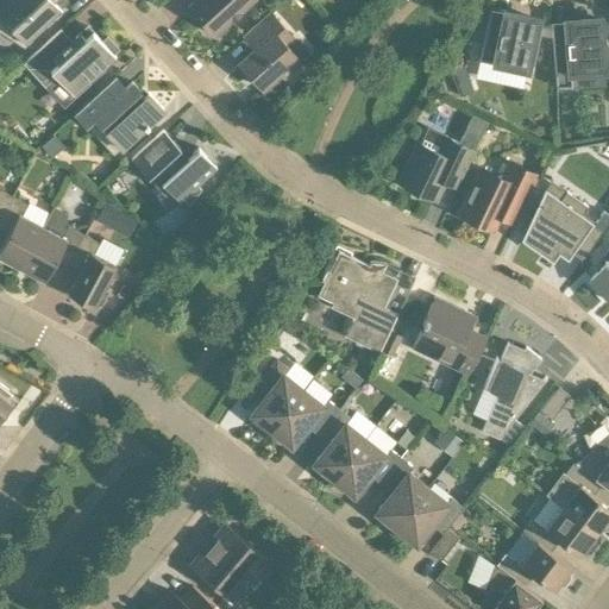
[(0,0),(0,33),(24,49),(32,42),(30,39),(61,11),(57,7),(60,5),(61,6),(67,0),(0,0)]
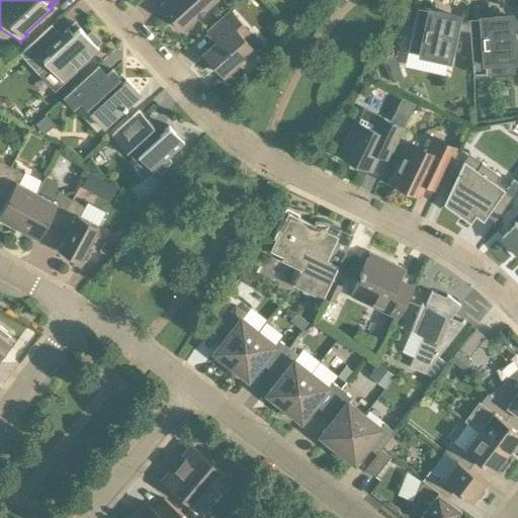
[(166,0),(159,7),(181,31),(216,0),(166,0)]
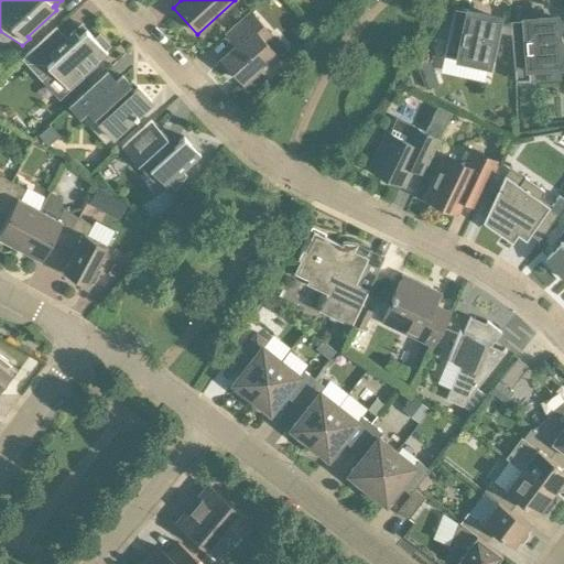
[(487,65),(497,19),(454,10),(444,55),(487,65)]
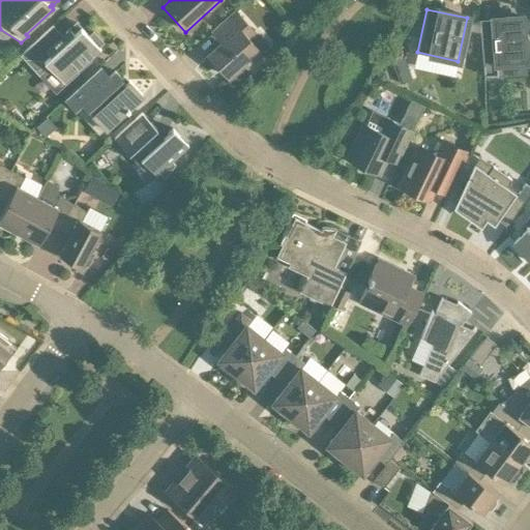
[(245,67),(261,54),(247,39),(254,33),(234,11),(213,29),(224,41),(207,56),(228,78),(243,64),(245,67)]
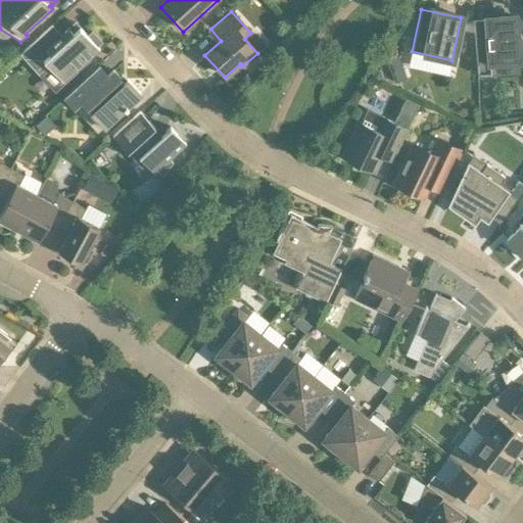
[(489,64),(517,62),(514,17),(473,20),(477,76),(490,75),(489,64)]
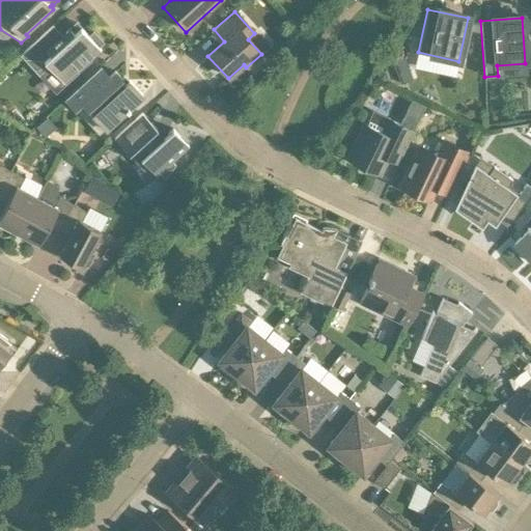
[(88,37),(76,24),(60,38),(51,28),(20,56),(38,77),(48,67),(63,84),(100,51),(98,48),(102,44),(92,33),(88,37)]
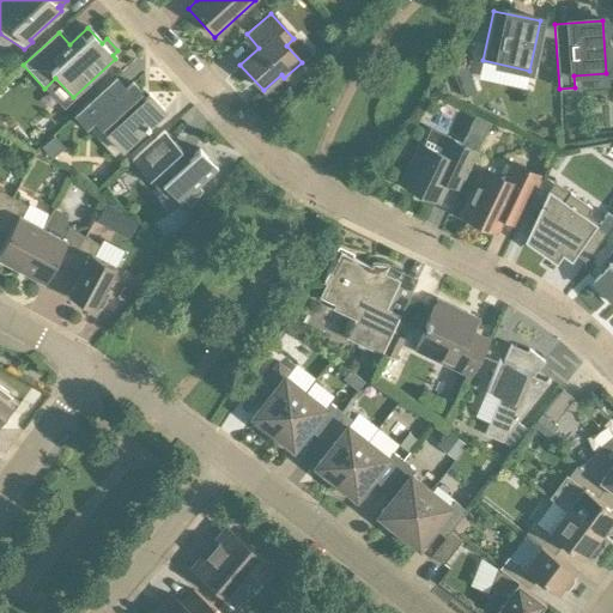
[(126,90),(115,79),(77,115),(115,157),(145,128),(147,129),(150,127),(147,126),(164,111),(147,93),(144,97),(132,84),(126,90)]
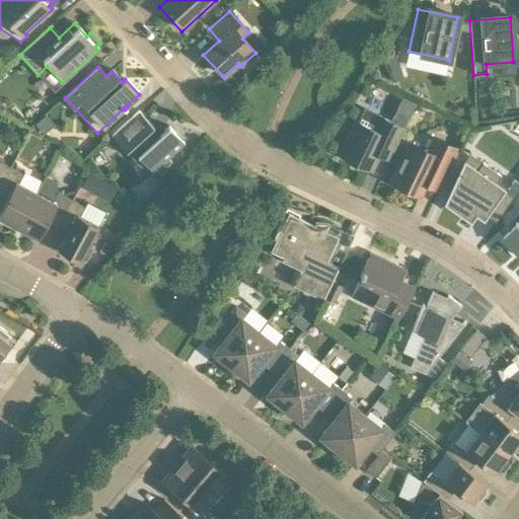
[(371,68),(366,78),(375,83),(378,77),(377,72),(371,68)]
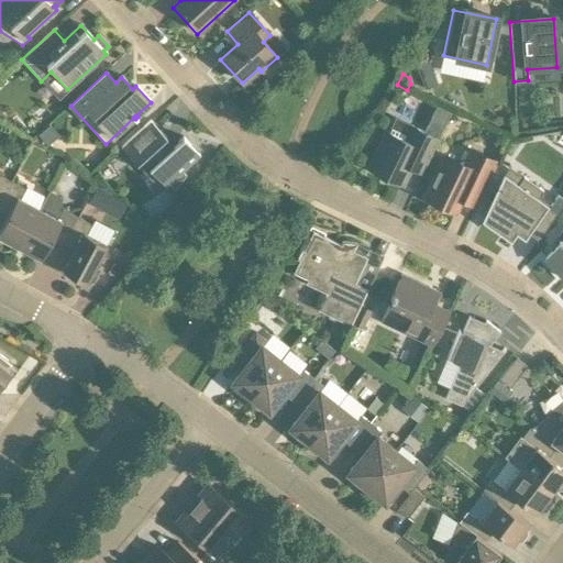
[(438,85),(433,75),(420,79),(423,90),(438,85)]
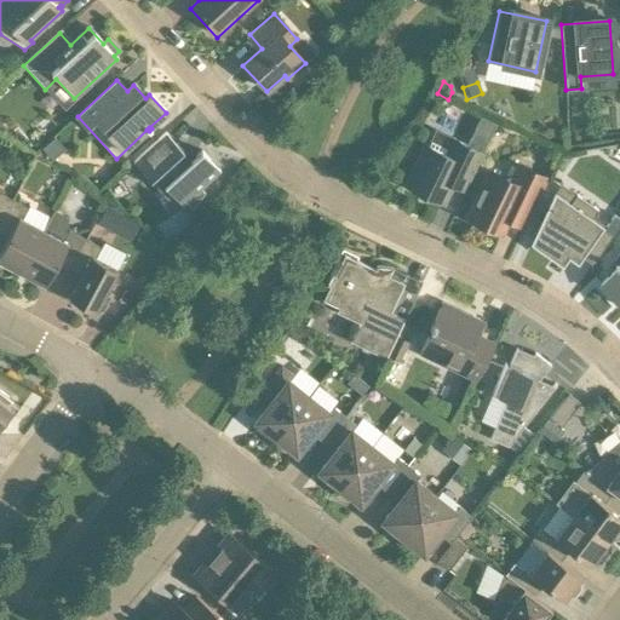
[(426,147),(407,189),(441,205),(455,176),(468,182),(493,128),(480,121),(468,147),(453,139),(446,155),(426,147)]
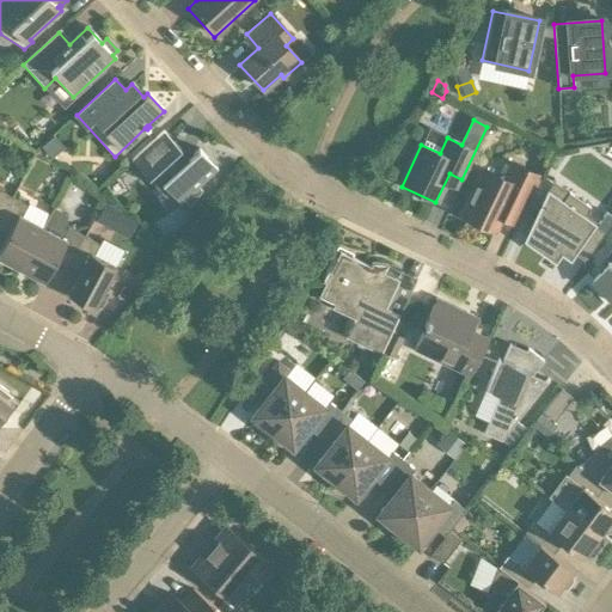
[(191,155),(181,151),(163,132),(130,160),(148,179),(150,178),(157,189),(171,210),(182,200),(189,208),(201,191),(197,187),(216,170),(199,150),(191,155)]
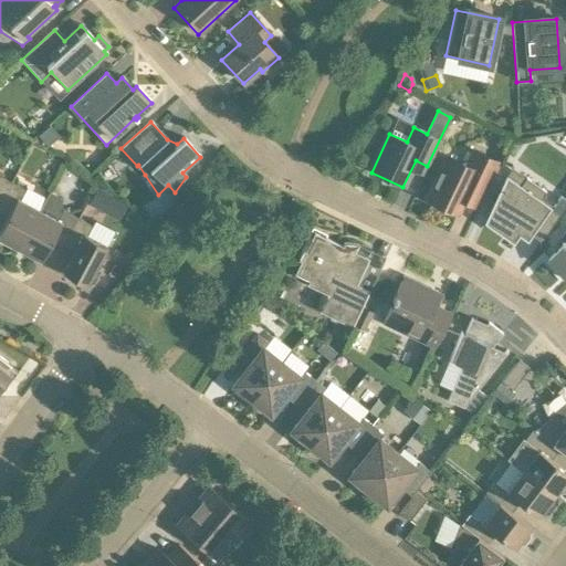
[(59,136),(50,126),(39,135),(48,146),(59,136)]
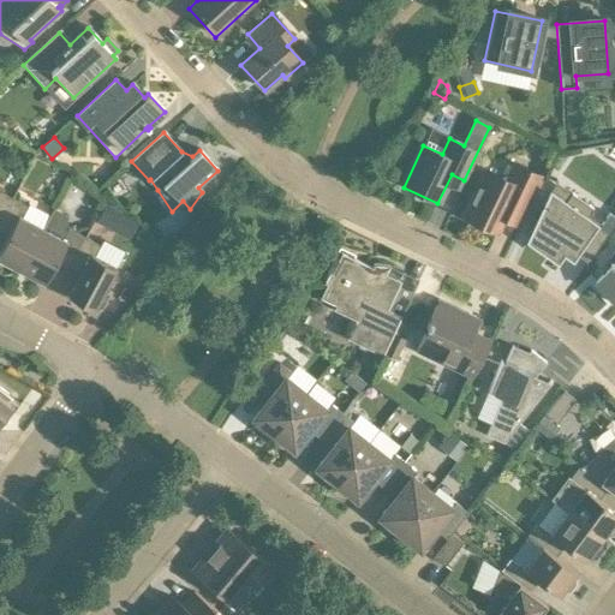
[(519,226),(542,178),(514,166),(507,181),(485,172),(464,216),(497,233),(505,220),(519,226)]
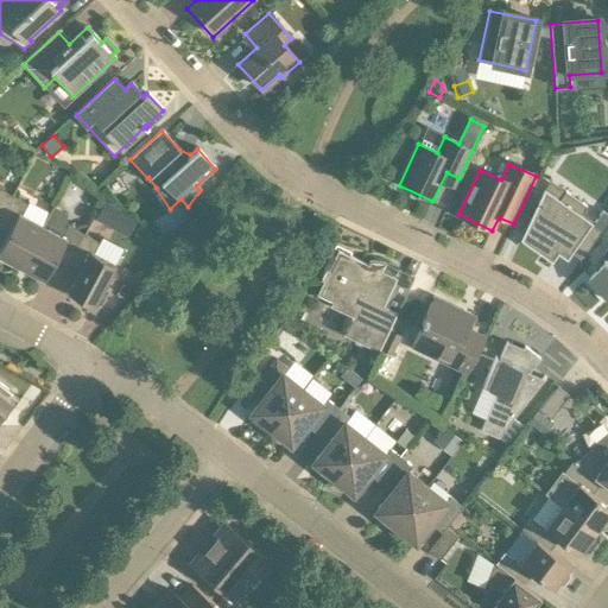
[(0,219),(12,197),(0,191),(0,219)]
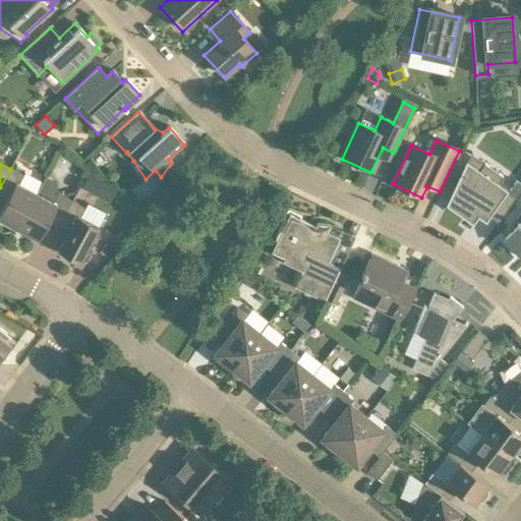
[(478,172),(466,164),(447,204),(471,221),(476,214),(484,219),(486,216),(497,223),(496,224),(497,224),(515,198),(497,185),(502,177),(484,165),(478,172)]
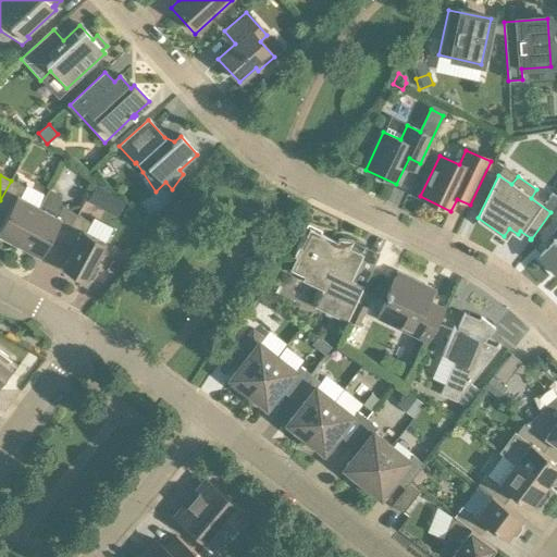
[(19,246),(38,208),(20,198),(25,188),(11,181),(0,200),(0,206),(9,211),(0,226),(0,239),(12,246),(14,244),(19,246)]
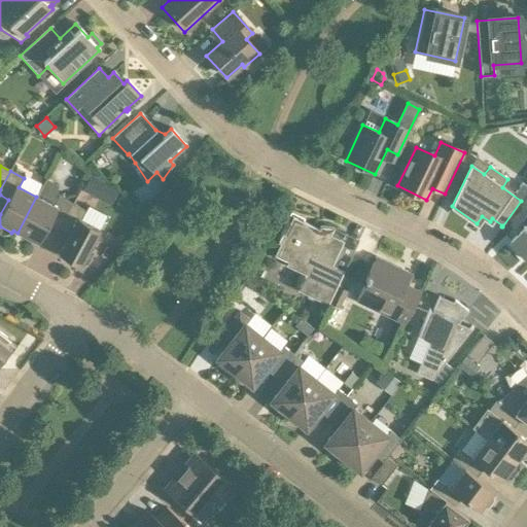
[(82,189),(97,197),(104,183),(91,175),(82,189)]
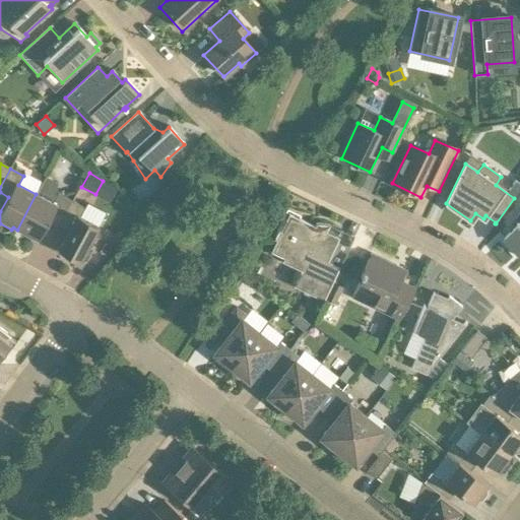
[(59,224),(71,201),(58,194),(53,203),(36,194),(17,230),(38,240),(49,218),(59,224)]
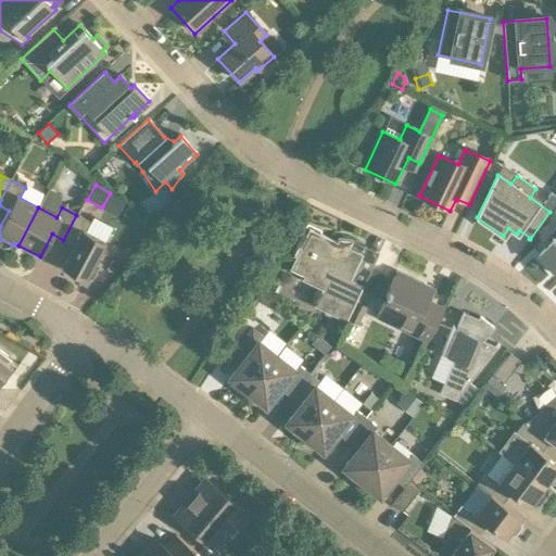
[(76,215),(63,240),(74,245),(62,268),(90,283),(100,264),(95,262),(104,242),(85,232),(90,223),(76,215)]
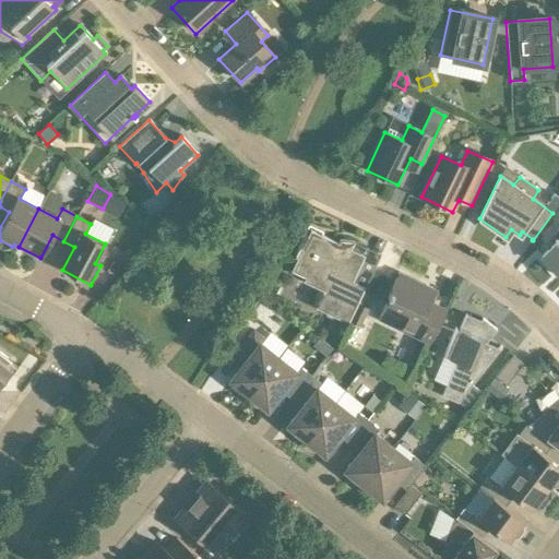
[(337,245),(310,232),(300,250),(299,250),(299,249),(299,248),(297,251),(296,253),(295,256),(294,259),(295,259),(297,259),(290,272),(306,278),(310,271),(329,280),(316,309),(347,324),(364,288),(352,283),(364,257),(349,250),(353,245),(354,244),(351,241),(347,241),(345,240),(342,240),(339,240),(339,242),(337,245)]
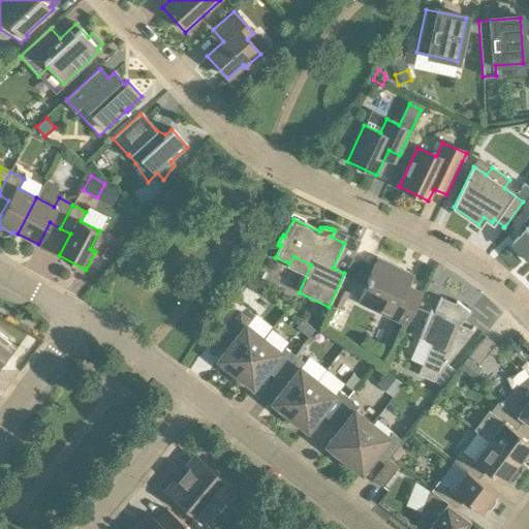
[(528,226),(528,227),(527,226),(524,228),(526,229),(511,243),(526,258),(528,254),(528,226)]
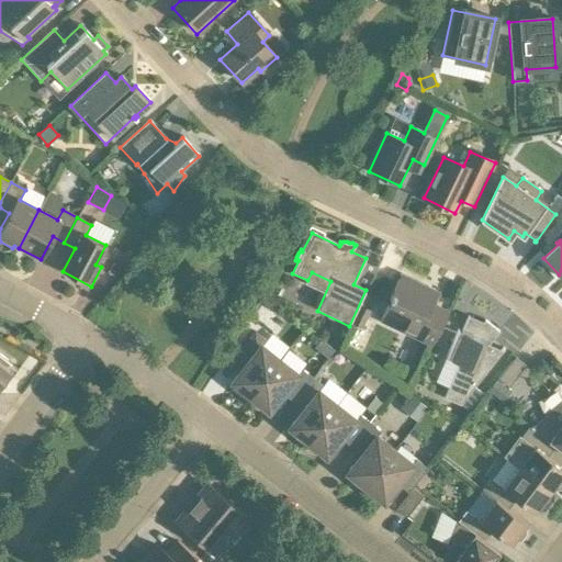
[(431,347),(448,313),(433,305),(436,298),(422,290),(424,287),(400,276),(389,300),(390,300),(379,322),(431,347)]
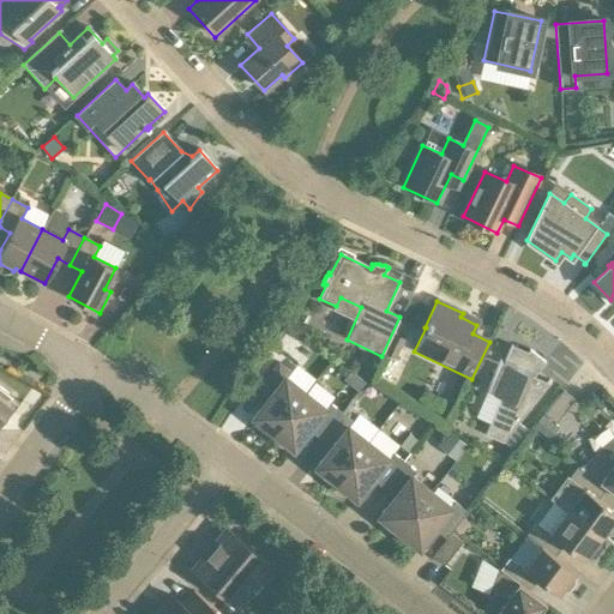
[(404,339),(393,333),(384,354),(396,359),(404,339)]
